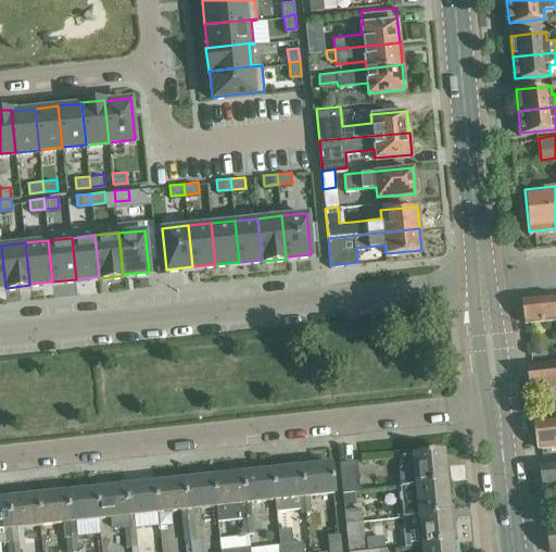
[(555,293),(525,298),(527,322),(555,318),(555,293)]
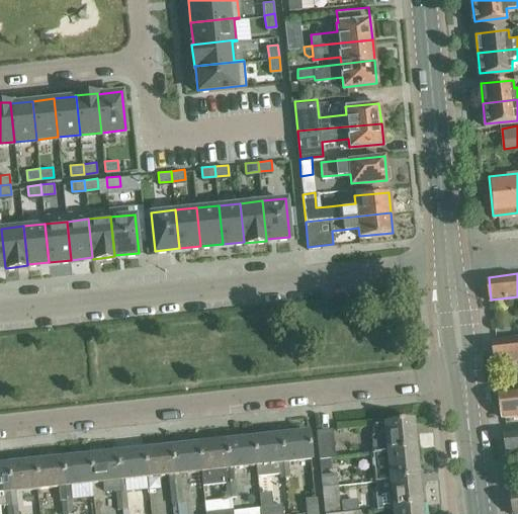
[(517,335),(495,338),(498,360),(517,358),(517,335)]
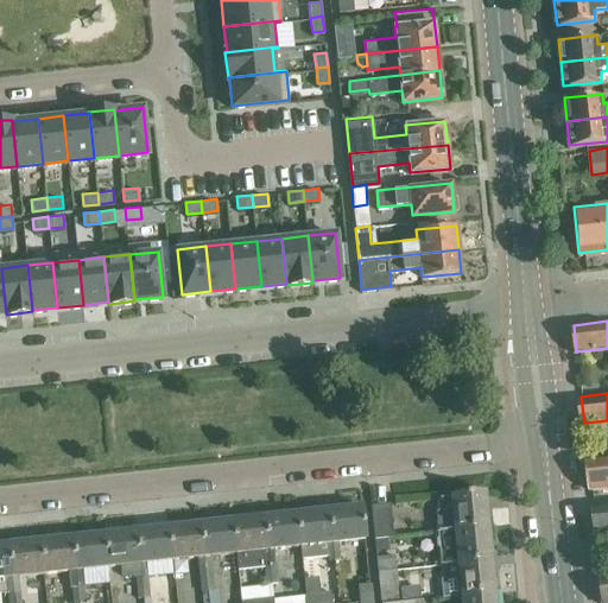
[(607,456),(588,458),(590,488),(607,486),(607,456)]
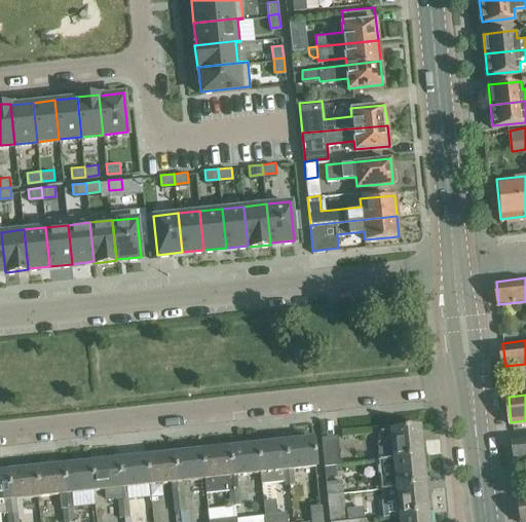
[(379,458),(426,453),(424,437),(421,438),(419,424),(379,430),(380,441),(377,441),(379,458)]
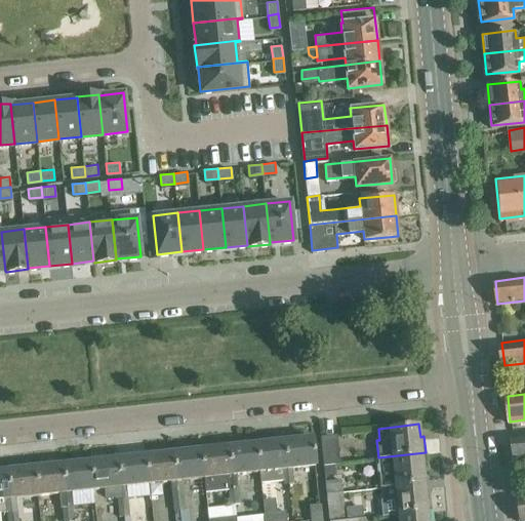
[(337,433),(321,435),(324,464),(340,462),(337,433)]
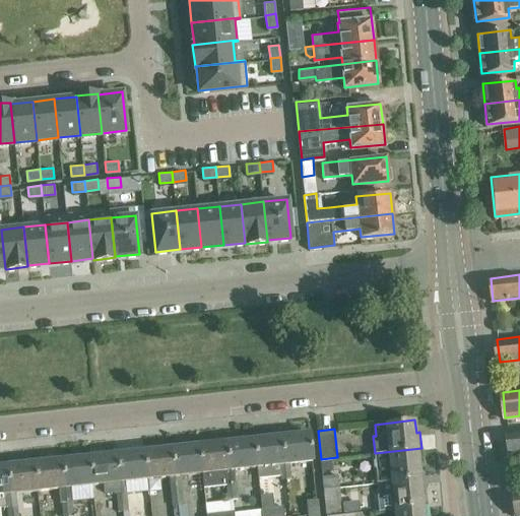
[(519,431),(507,433),(509,455),(519,453),(519,431)]
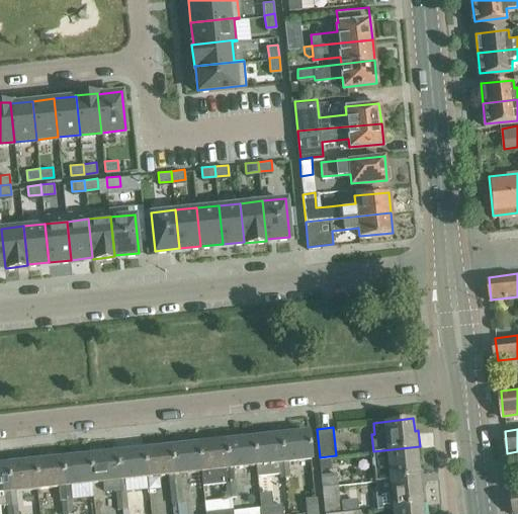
[(309,430),(281,432),(284,459),(289,459),(312,457),(309,430)]
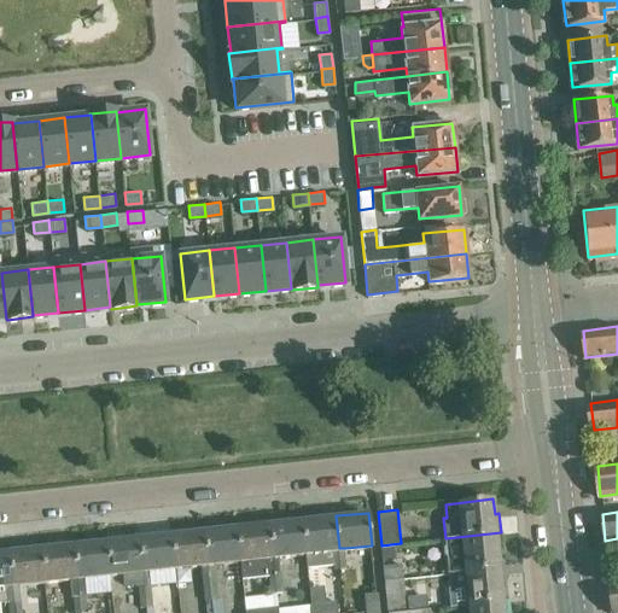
[(339,548),(336,515),(303,519),(307,552),(308,565),(336,562),(337,567),(348,566),(345,548),(339,548)]
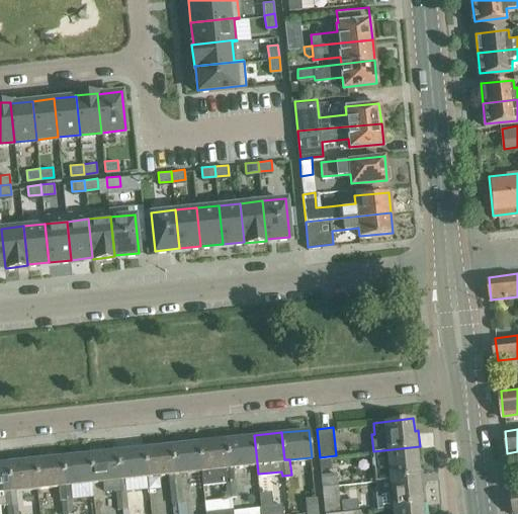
[(230,465),(224,466),(226,481),(236,480),(235,464),(257,462),(254,435),(227,438),(230,465)]
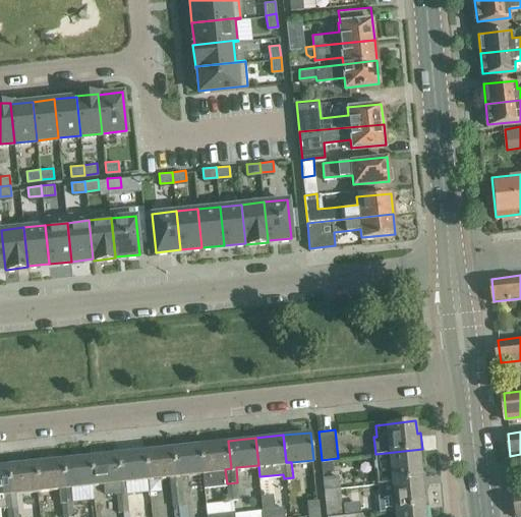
[(231,468),(228,441),(200,444),(204,471),(225,469),(231,468)]
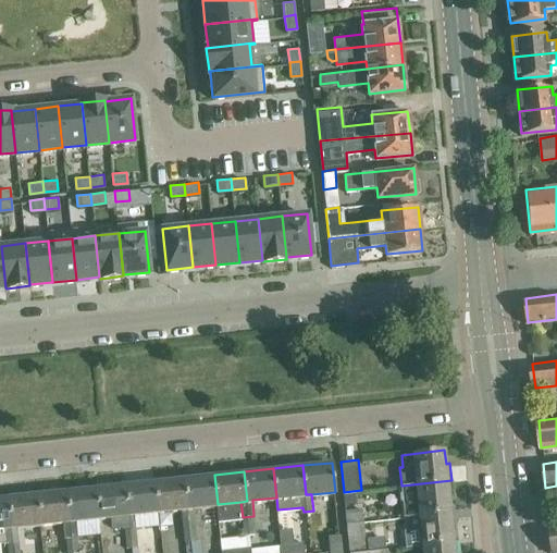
[(214,475),(185,478),(188,507),(193,507),(218,504),(214,475)]
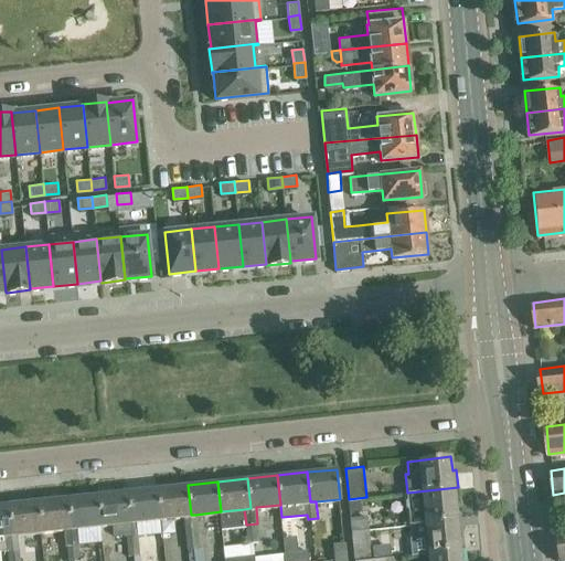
[(191,515),(188,485),(158,488),(161,518),(185,516),(187,531),(198,530),(195,515),(191,515)]
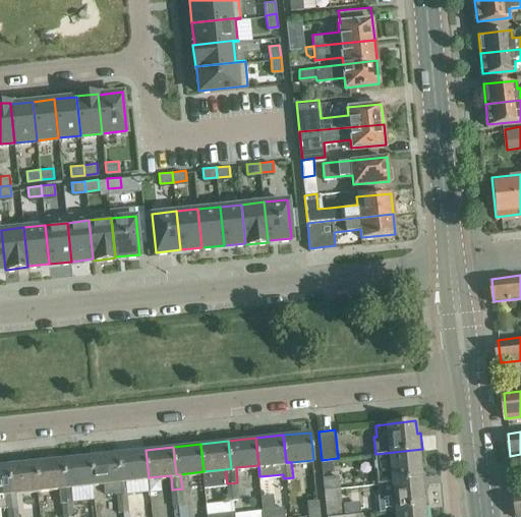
[(423,465),(422,449),(375,454),(379,482),(421,478),(420,465),(423,465)]
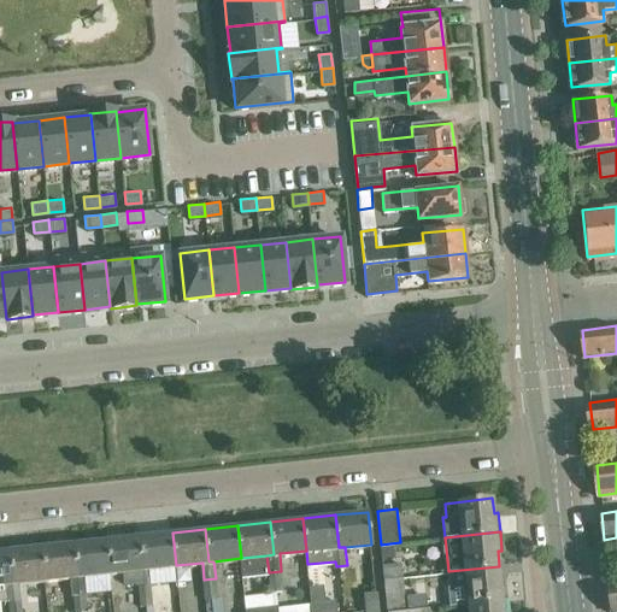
[(176,565),(172,533),(140,536),(144,569),(150,568),(176,565)]
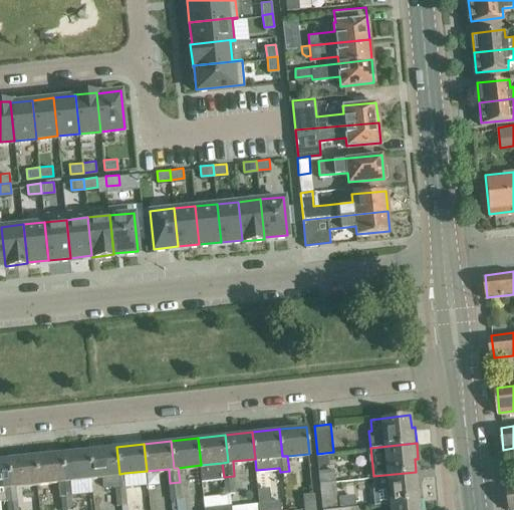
[(119,474),(116,447),(89,450),(92,477),(114,475),(115,489),(125,488),(124,473),(119,474)]
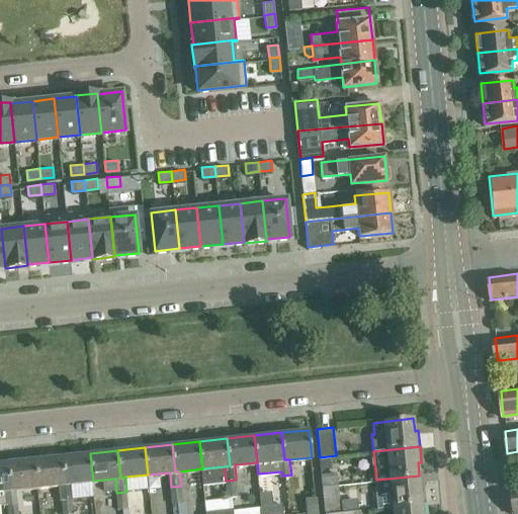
[(90,453),(63,455),(66,484),(69,484),(93,481),(90,453)]
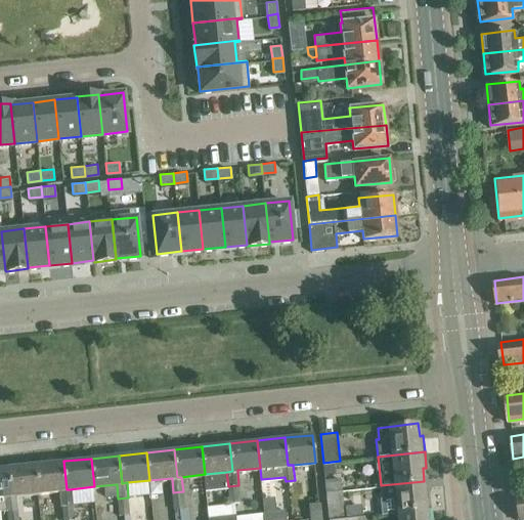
[(67,489),(63,461),(36,464),(39,492),(61,490),(62,505),(72,504),(70,489),(67,489)]
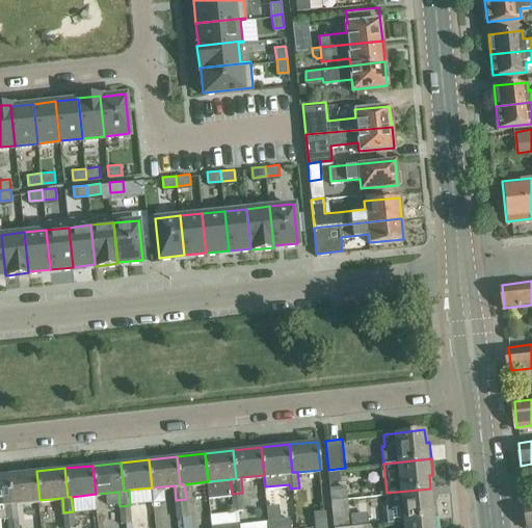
[(11,503),(7,504),(8,519),(18,518),(17,503),(40,500),(36,471),(9,474),(11,503)]
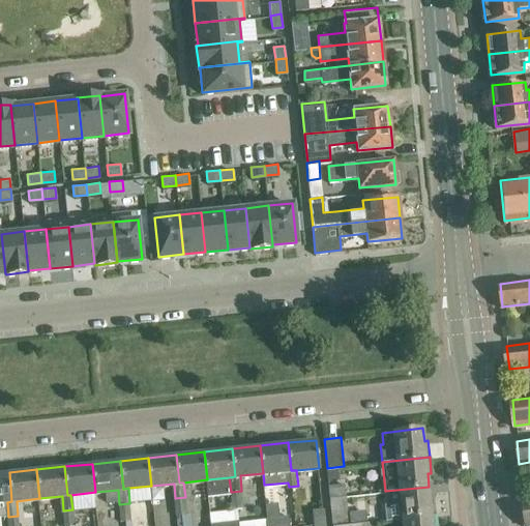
[(9,472),(0,473),(0,502),(7,502),(11,501),(9,472)]
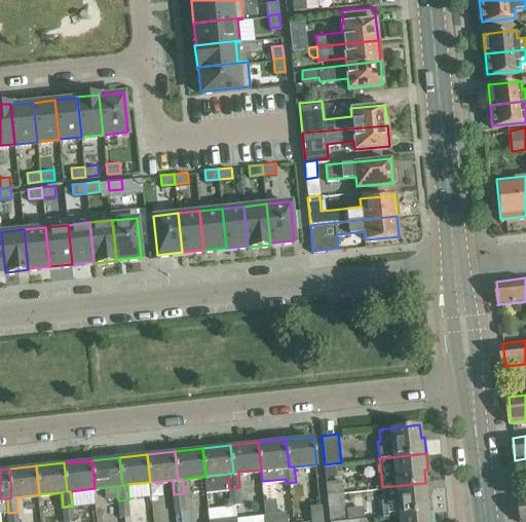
[(328,492),(342,491),(341,477),(326,479),(328,492)]
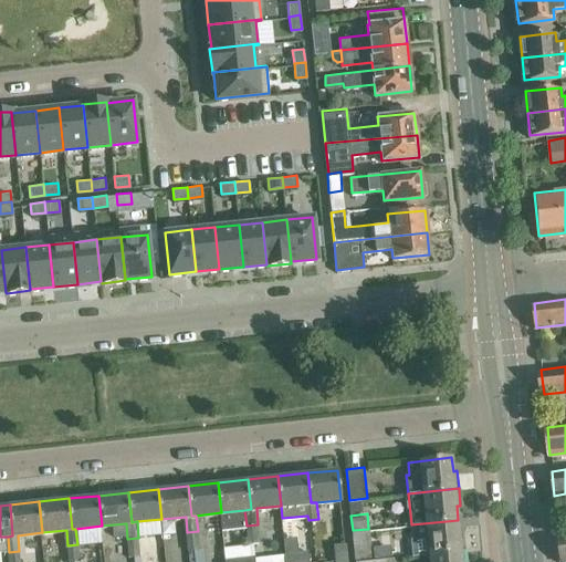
[(458,520),(411,524),(412,537),(427,536),(429,554),(465,550),(463,532),(459,532),(458,520)]
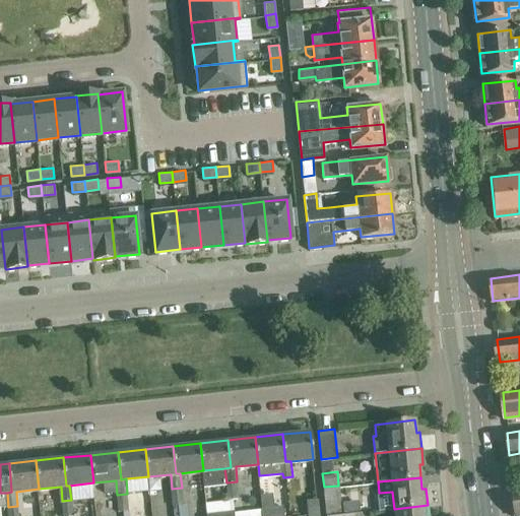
[(237,481),(226,482),(228,498),(239,497),(237,481)]
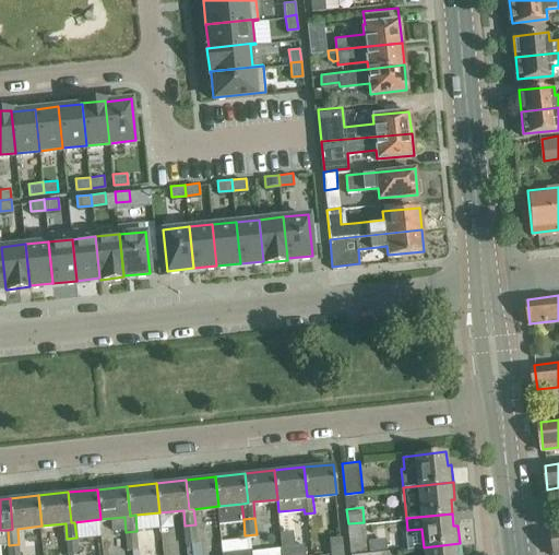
[(367,548),(364,522),(348,523),(351,550),(367,548)]
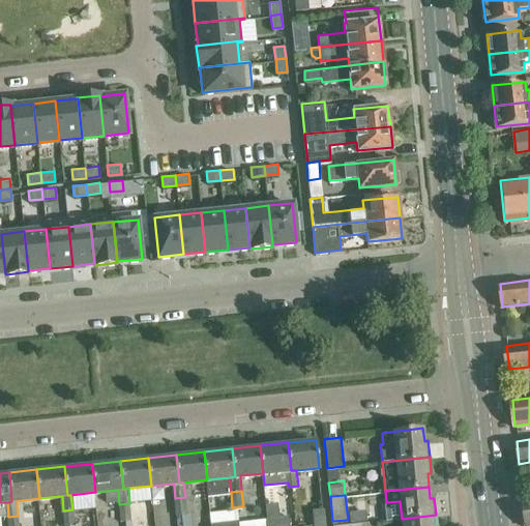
[(186,513),(185,497),(175,498),(177,514),(182,514),(183,525),(192,525),(190,512),(186,513)]
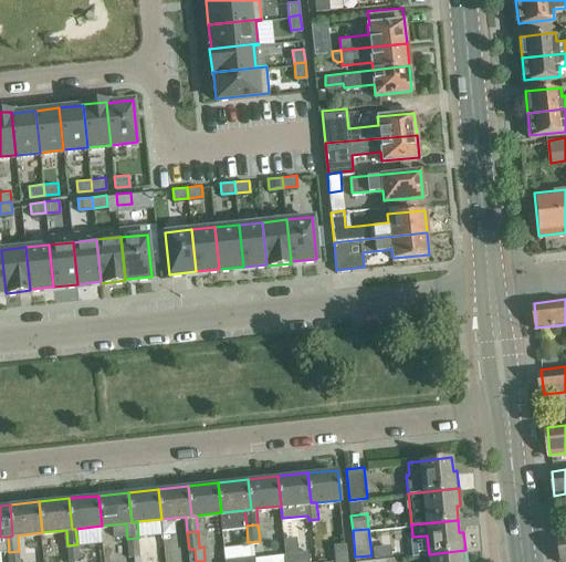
[(138,538),(127,539),(129,555),(140,554),(138,538)]
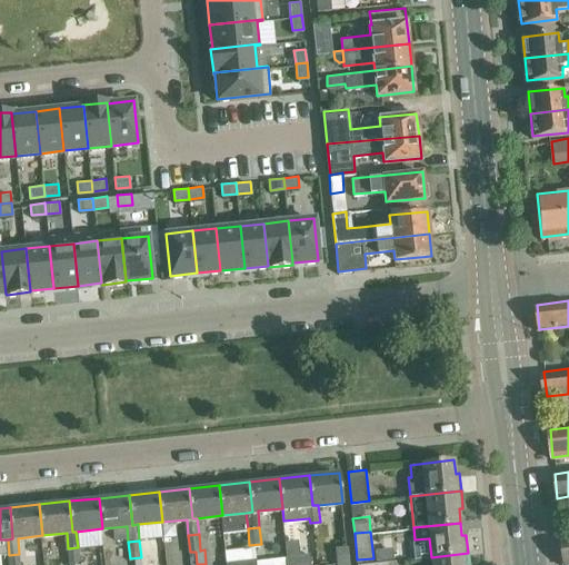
[(336,564),(348,564),(347,544),(335,545),(336,564)]
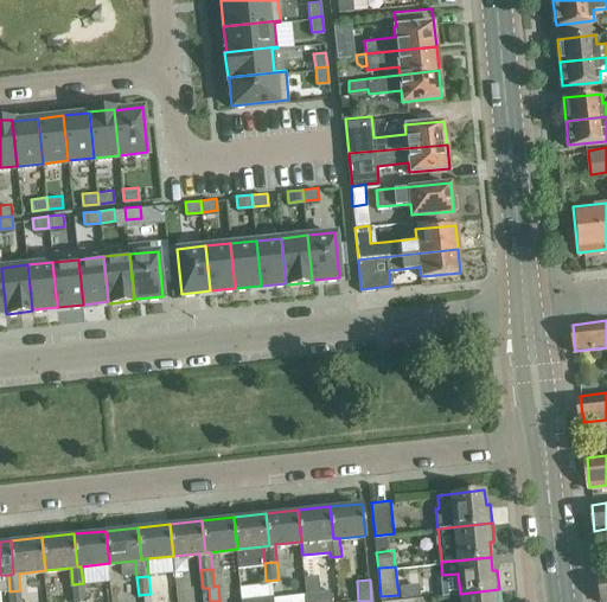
[(83,583),(72,584),(75,601),(84,601),(83,583)]
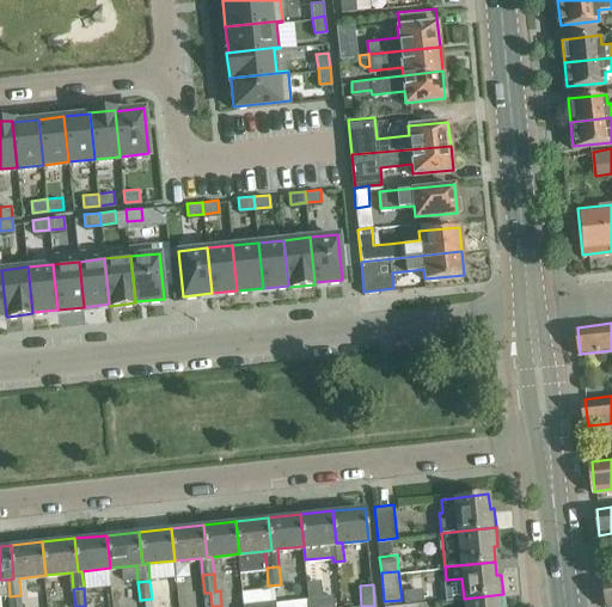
[(308,606),(332,606),(334,606),(332,594),(307,596),(308,606)]
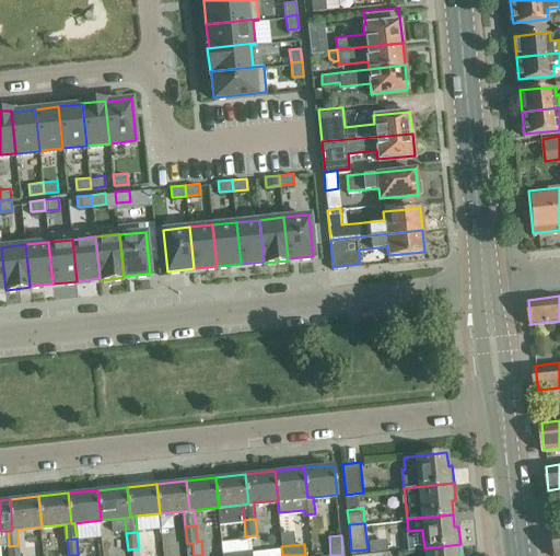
[(461,555),(461,544),(424,548),(424,555),(461,555)]
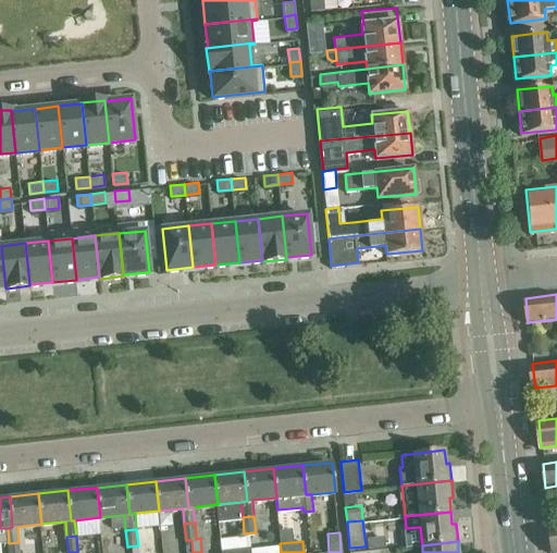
[(20,552),(19,542),(9,543),(10,552),(20,552)]
